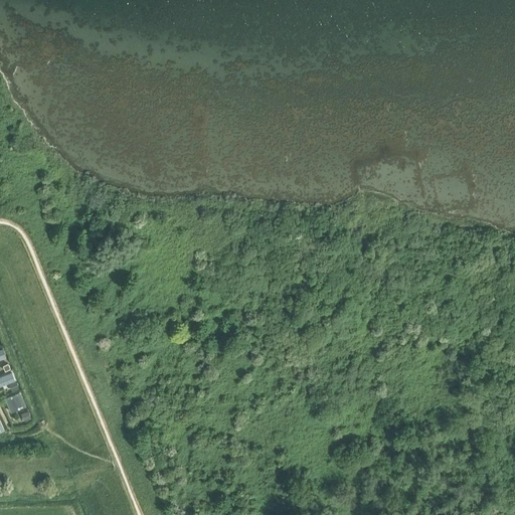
[(0,365),(3,372),(10,369),(7,361),(0,365)]
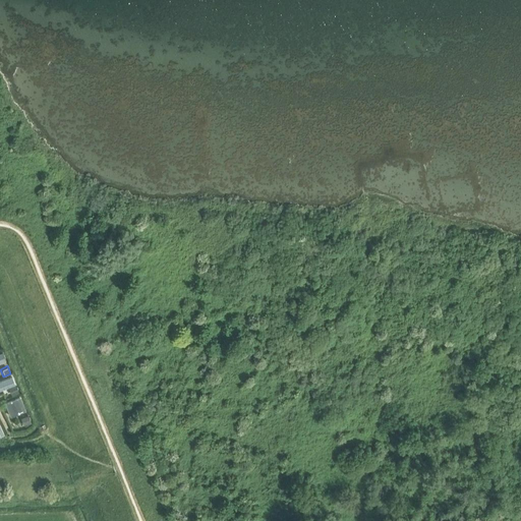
[(8,379),(0,382),(0,389),(10,385),(8,379)]
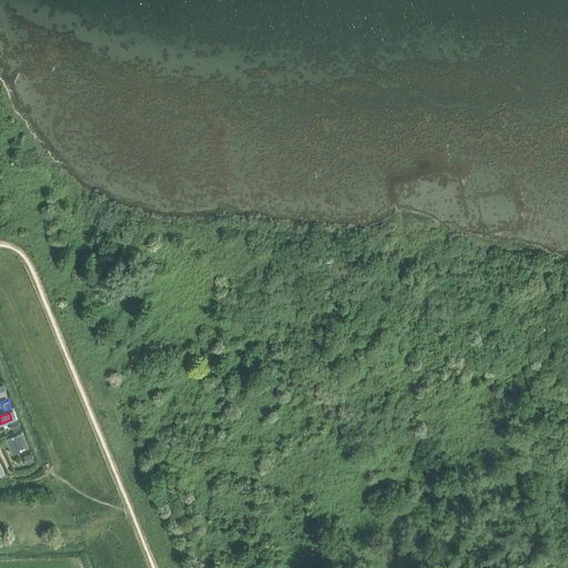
[(17,419),(9,423),(13,432),(20,428),(17,419)]
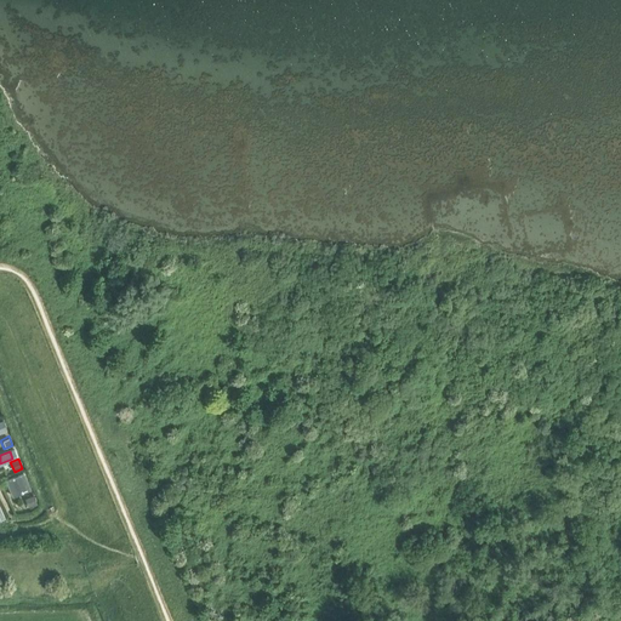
[(24,473),(6,480),(12,496),(30,489),(24,473)]
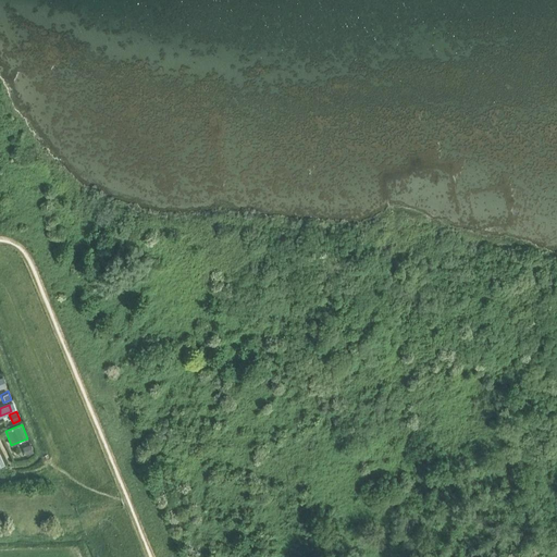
[(31,444),(23,447),(26,455),(34,452),(31,444)]
